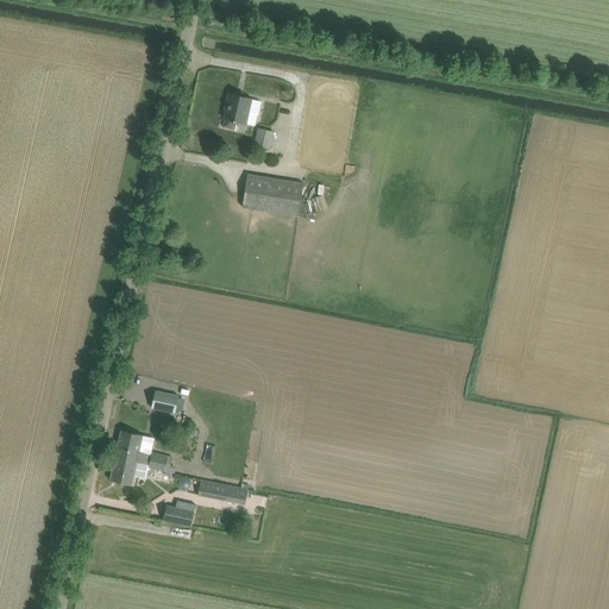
[(245,124),(249,111),(251,99),(228,94),(226,102),(228,104),(223,126),(233,129),(234,121),(245,124)]
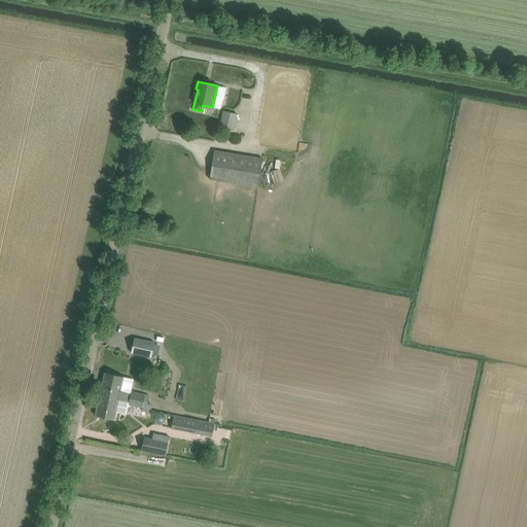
[(222,111),(219,127),(235,130),(238,114),(222,111)]
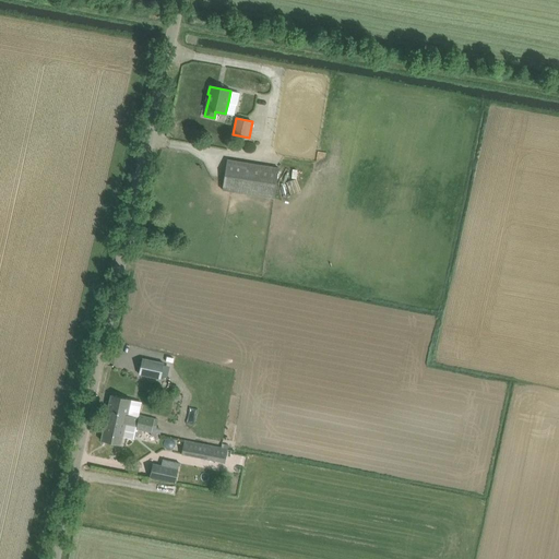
[(278,168),(271,167),(227,161),(223,190),(274,199),(275,190),(278,168)]
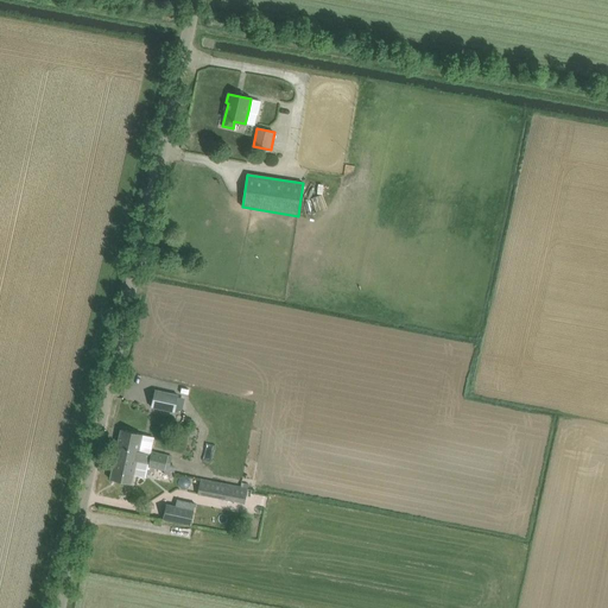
[(175,412),(178,396),(154,390),(151,407),(175,412)]
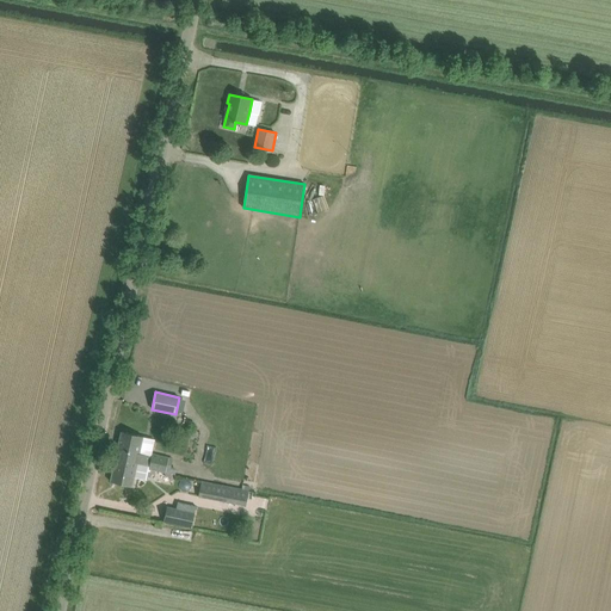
[(122,432),(117,455),(139,460),(137,463),(149,466),(149,469),(165,473),(172,474),(174,474),(176,467),(173,467),(171,467),(173,458),(168,457),(152,454),(153,451),(155,439),(143,437),(134,434),(122,432)]
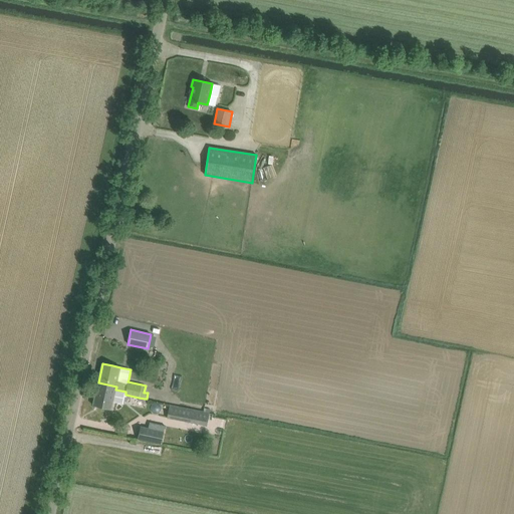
[(98,382),(93,406),(102,408),(110,410),(112,402),(122,405),(125,395),(125,392),(115,390),(116,387),(98,382)]
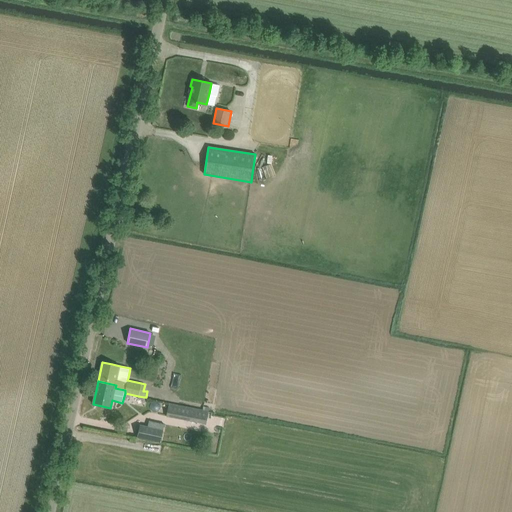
[(169,403),(166,415),(206,423),(209,409),(208,409),(203,407),(202,410),(169,403)]
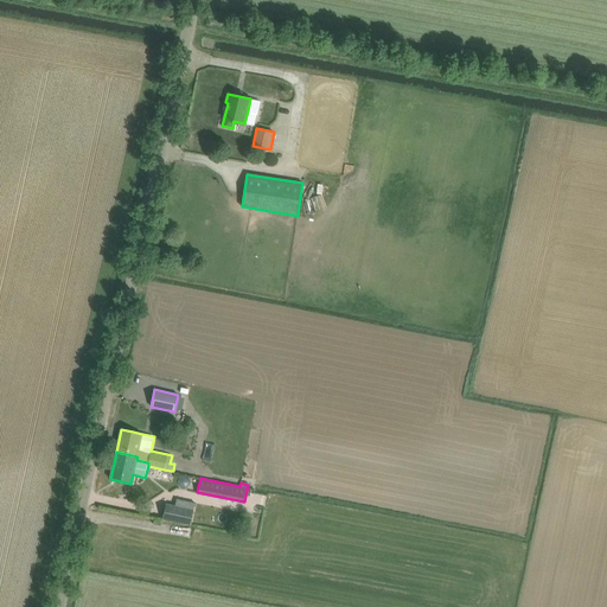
[(163,518),(190,524),(195,503),(177,499),(176,505),(165,503),(163,518)]
